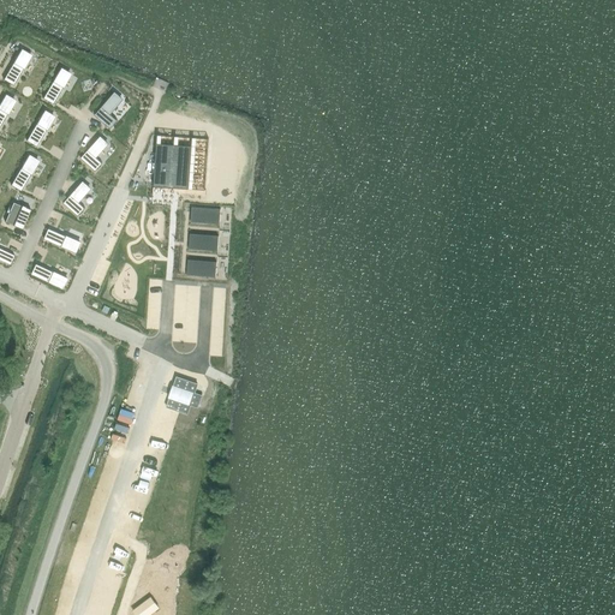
[(115,91),(95,115),(111,129),(118,120),(111,114),(111,113),(113,109),(114,111),(118,106),(117,106),(123,100),(115,94),(115,93),(115,91)]
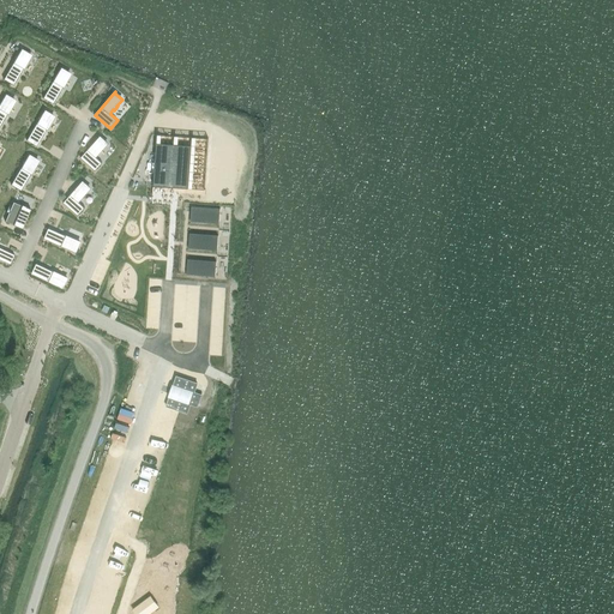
[(100,136),(80,157),(95,170),(102,163),(96,157),(96,156),(98,152),(100,154),(103,150),(102,149),(107,144),(100,137),(101,136),(100,136)]
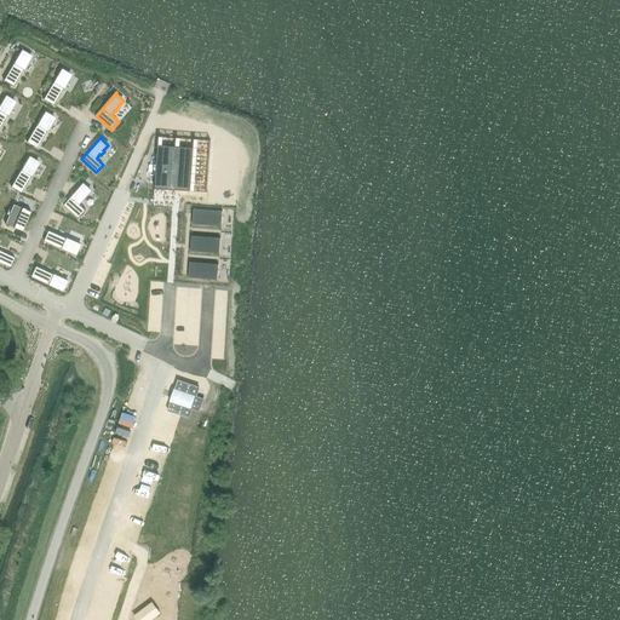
[(195,148),(160,145),(156,189),(191,191),(195,148)]
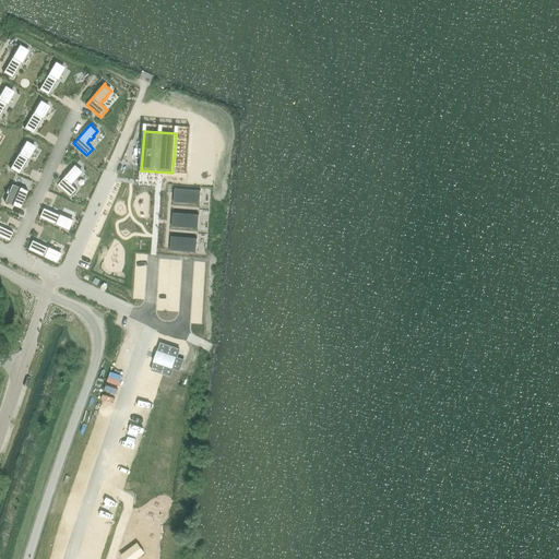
[(75,164),(57,185),(71,197),(78,189),(72,185),(72,183),(71,183),(74,180),(75,180),(78,177),(76,177),(82,171),(75,166),(75,165),(75,164)]
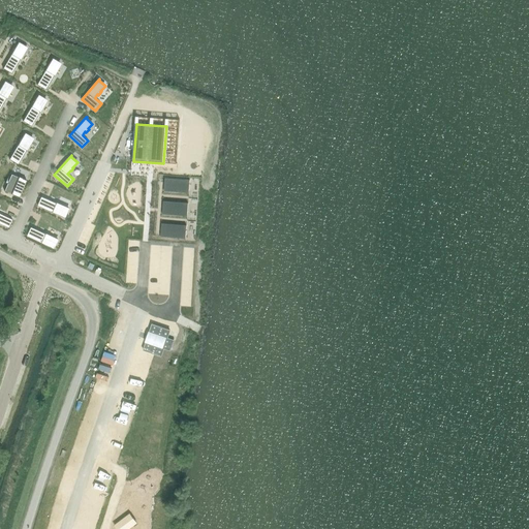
[(11,174),(4,191),(20,197),(27,181),(11,174)]
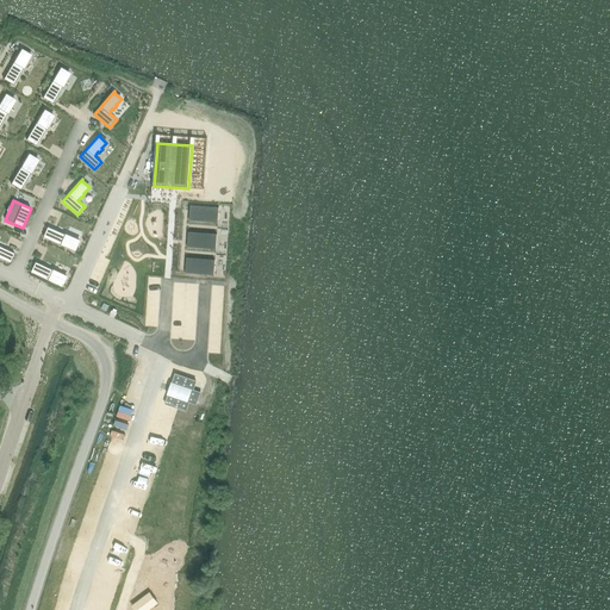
[(191,205),(190,219),(218,222),(218,207),(191,205)]
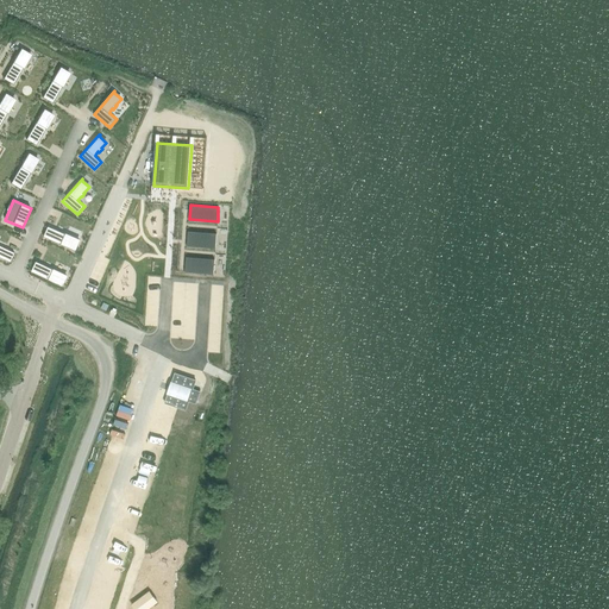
[(188,232),(187,246),(215,248),(217,233),(188,232)]
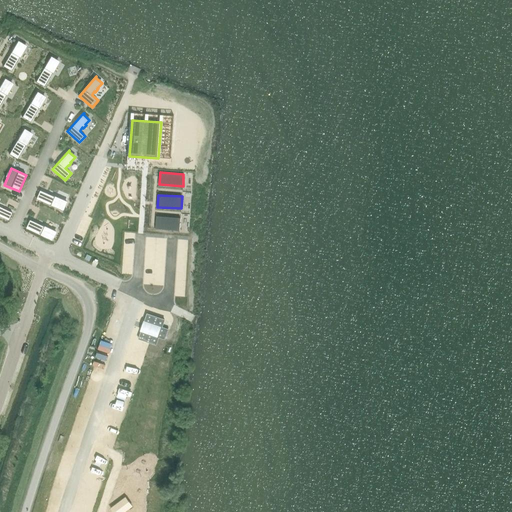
[(156,216),(155,228),(179,230),(180,218),(156,216)]
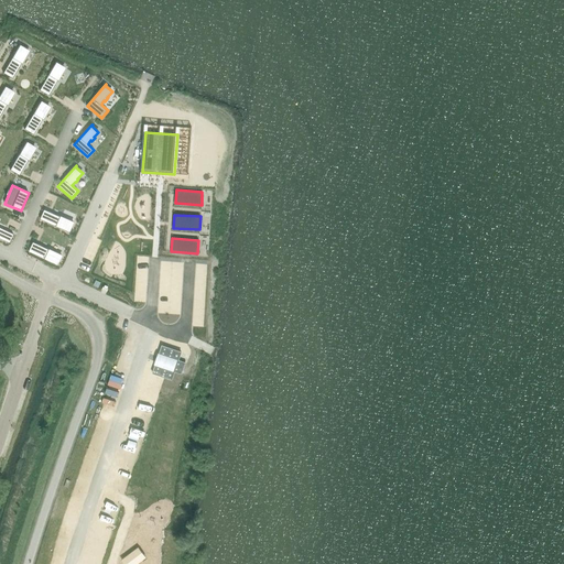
[(98,255),(98,256),(122,267),(130,250),(121,246),(118,253),(118,252),(117,253),(114,251),(110,249),(109,250),(102,247),(99,255),(98,255)]
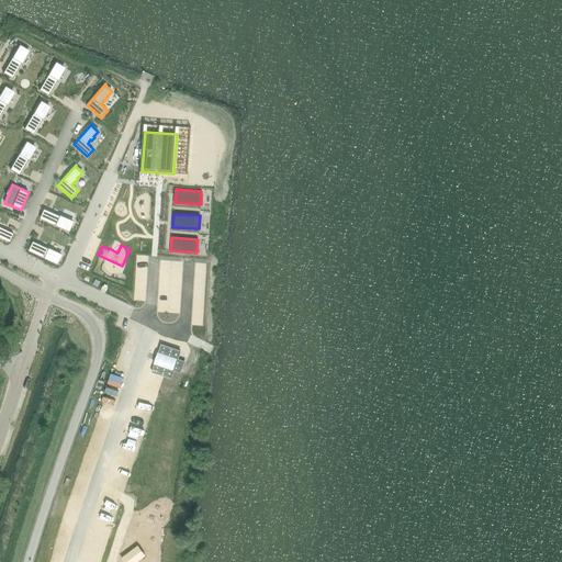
[(155,293),(149,304),(156,307),(153,315),(171,324),(184,298),(166,289),(161,296),(155,293)]
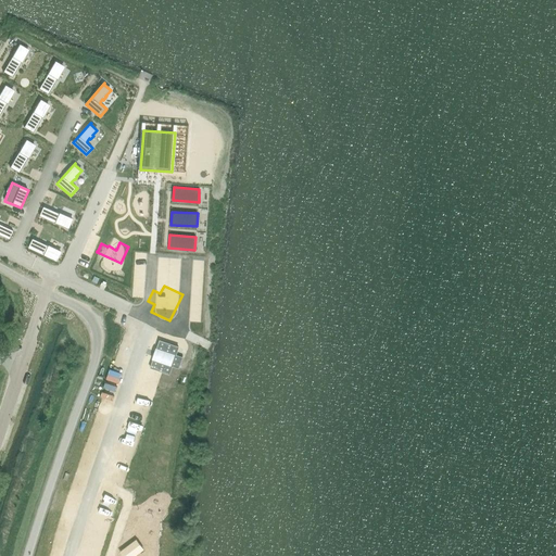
[(189,356),(175,351),(163,383),(177,388),(189,356)]
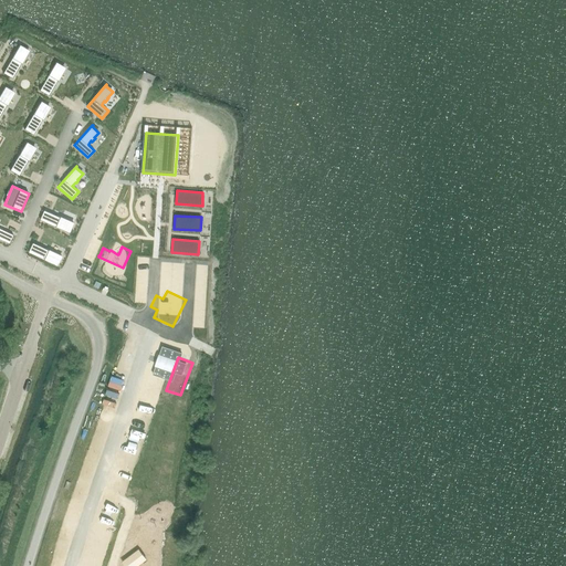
[(140,547),(123,561),(126,565),(137,565),(148,558),(140,547)]
